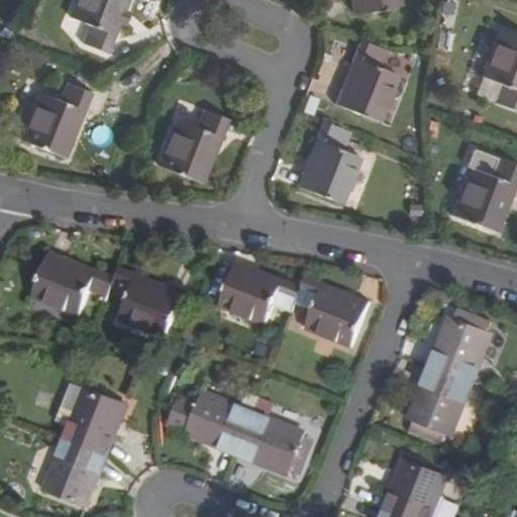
[(84,44),(110,55),(119,31),(113,28),(124,1),(131,4),(132,0),(75,0),(69,16),(91,25),(84,44)]
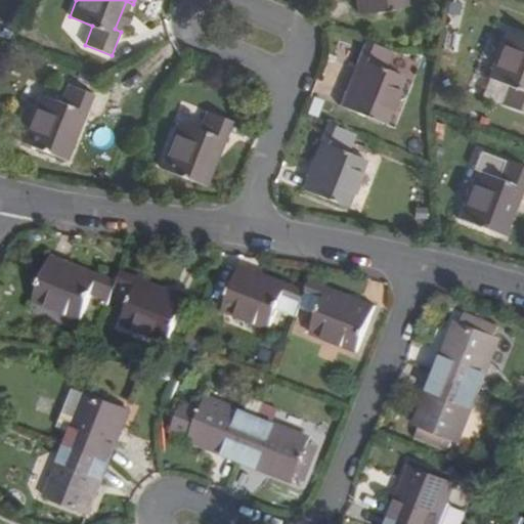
[(356,0),(359,14),(411,6),(409,0),(356,0)]
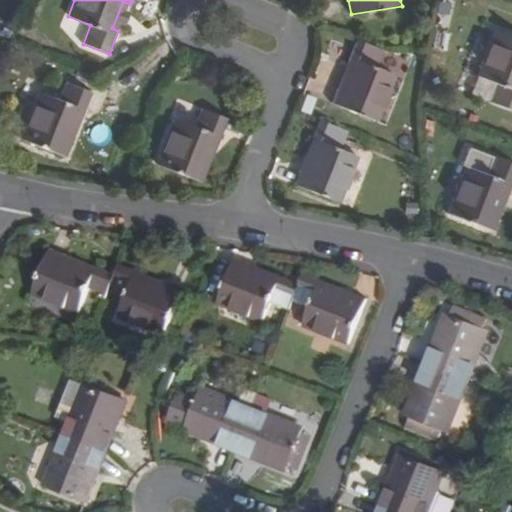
[(130,4),(123,1),(112,28),(118,31),(121,24),(125,26),(131,12),(127,10),(130,4)]
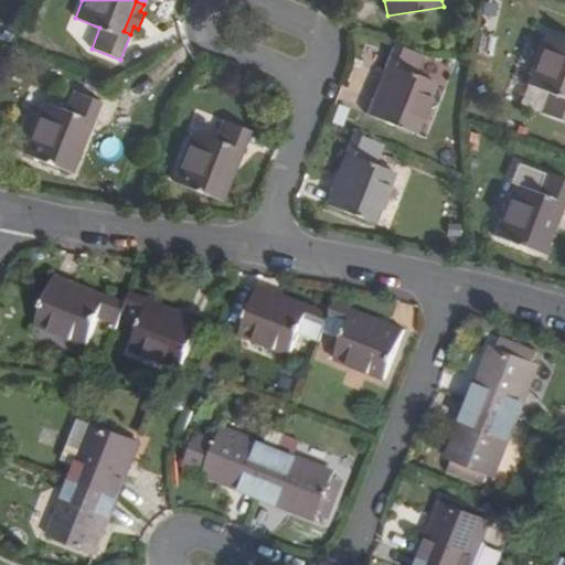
[(543,113),(564,121),(564,39),(545,31),(526,84),(550,94),(543,113)]
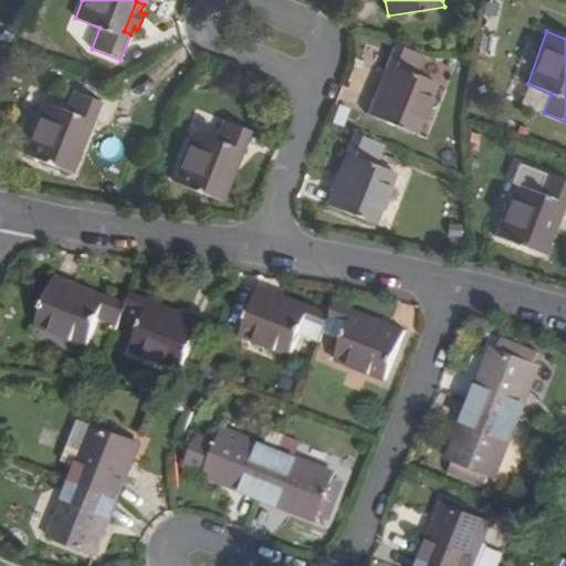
[(386,69),(394,72),(381,102),(374,98),(367,113),(420,136),(441,85),(417,74),(425,55),(396,43),(386,69)]
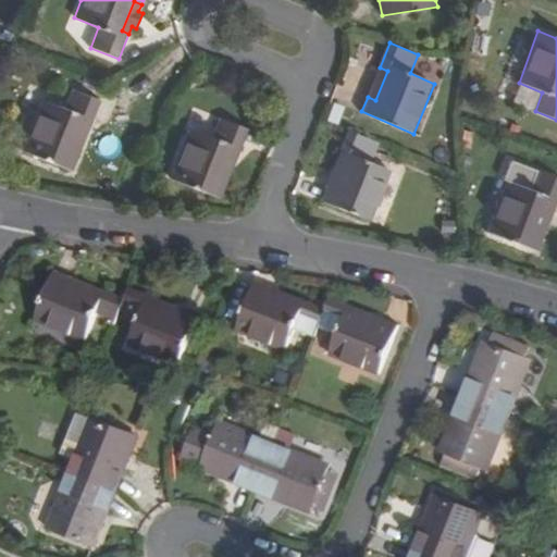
[(387,71),(380,67),(368,97),(375,100),(387,71)]
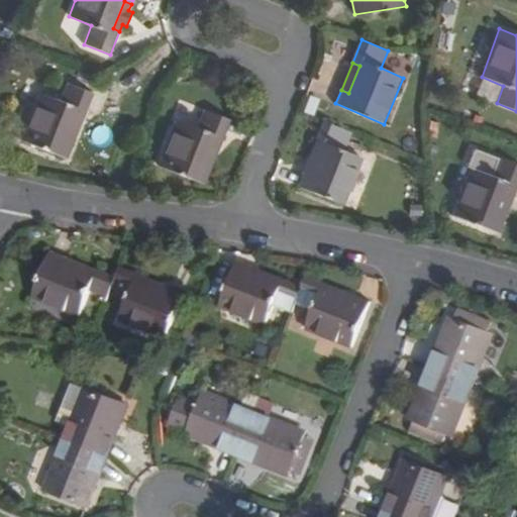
[(115,78),(119,90),(141,82),(137,71),(115,78)]
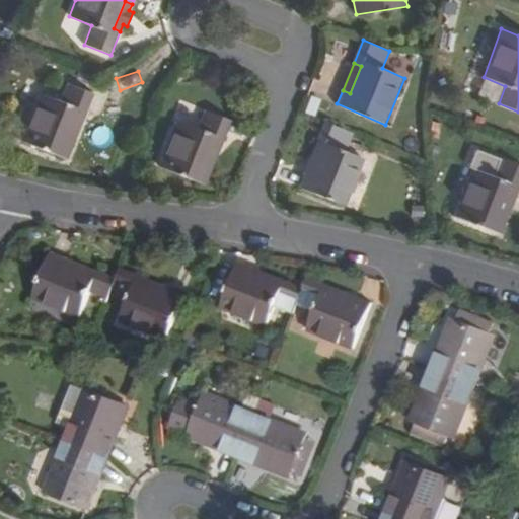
[(39,93),(20,140),(62,157),(81,110),(88,114),(95,95),(68,83),(61,102),(39,93)]
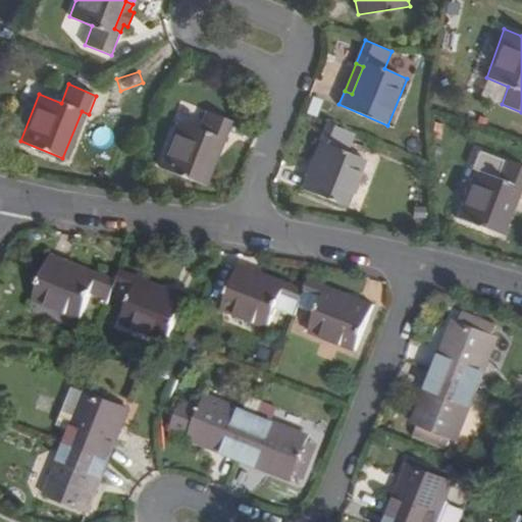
[(89,114),(82,111),(62,158),(69,161),(89,114)]
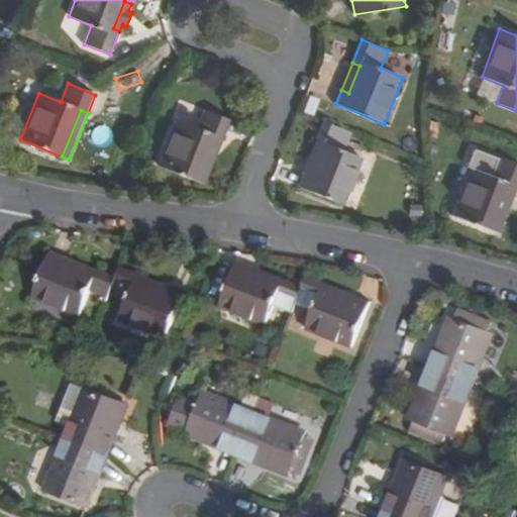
[(177,118),(159,166),(199,183),(218,135),(225,138),(233,121),(206,110),(198,127),(177,118)]
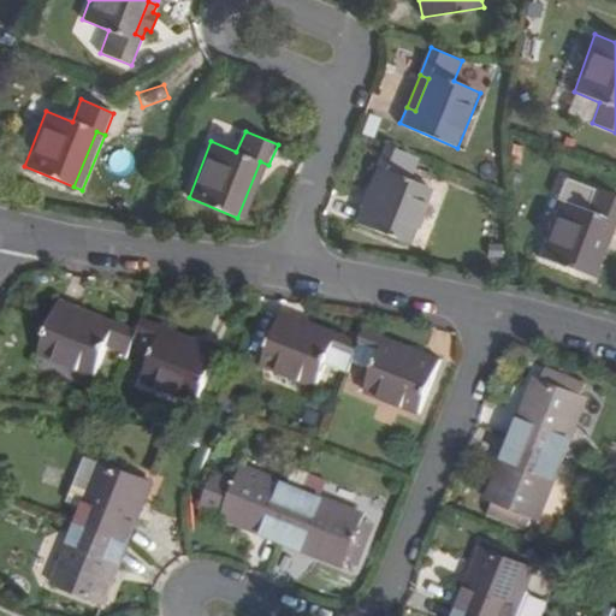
[(523,146),(513,143),(509,163),(521,165),(523,146)]
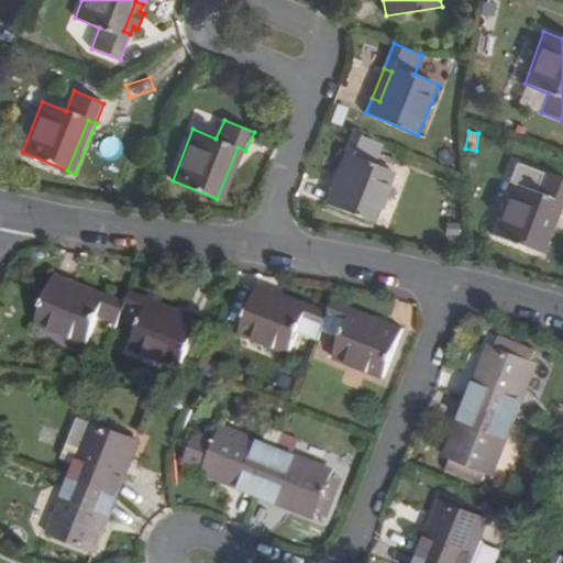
[(365,139),(351,132),(343,152),(357,157),(365,139)]
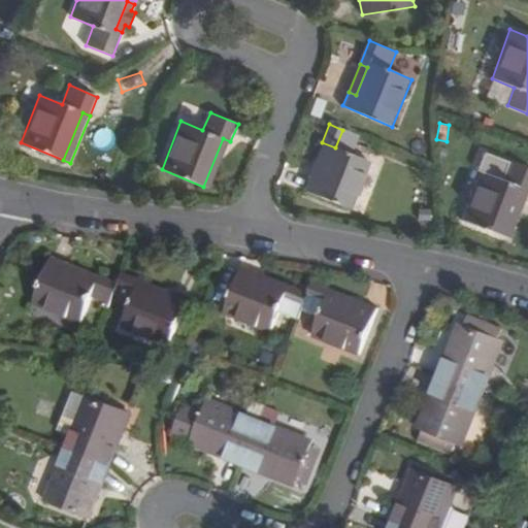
[(230,141),(223,138),(203,187),(210,190),(230,141)]
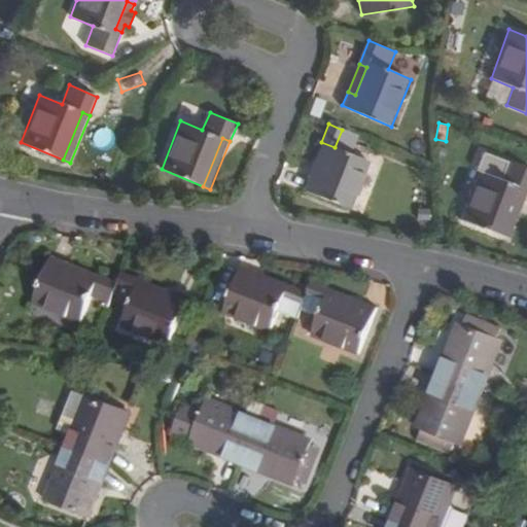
[(320,147),(326,150),(316,178),(309,175),(303,189),(353,209),(373,163),(335,147),(321,142),(320,147)]
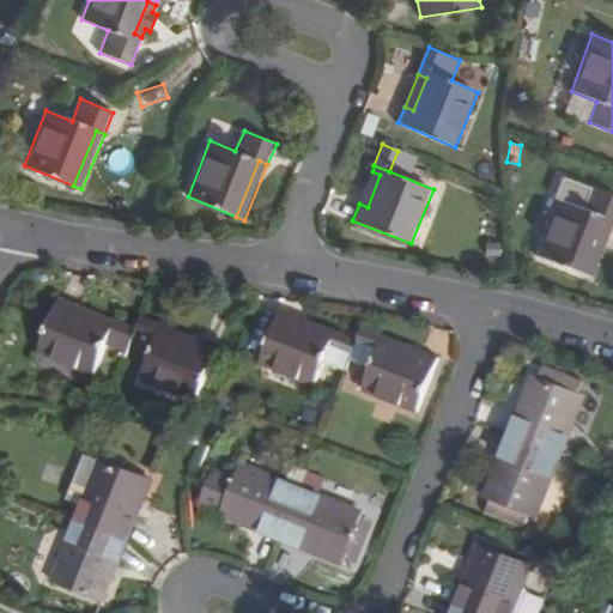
[(380,175),(372,171),(359,204),(368,207),(380,175)]
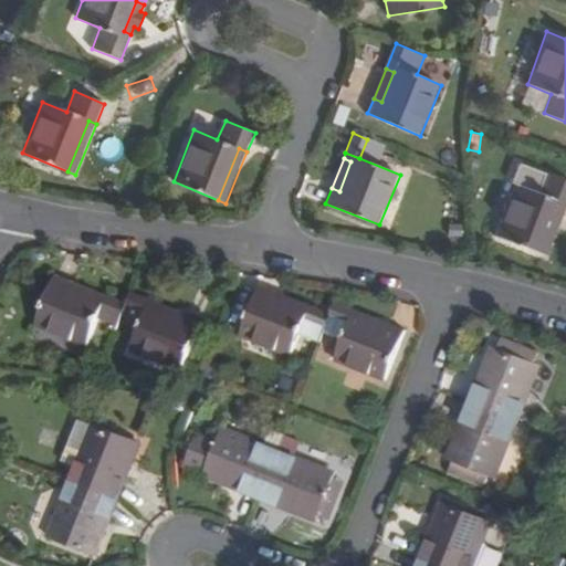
[(493,237),(547,258),(554,241),(546,238),(557,208),(565,211),(565,181),(546,174),(538,195),(514,185),(493,237)]
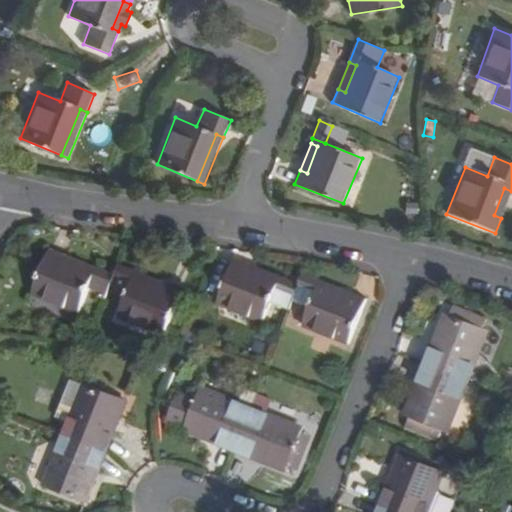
[(511,192),(511,191),(504,188),(494,215),(501,218),(511,192)]
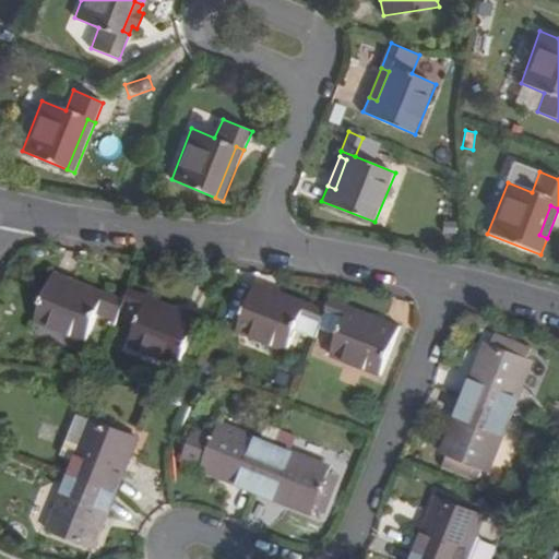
[(35,324),(88,344),(103,307),(109,292),(57,271),(35,324)]
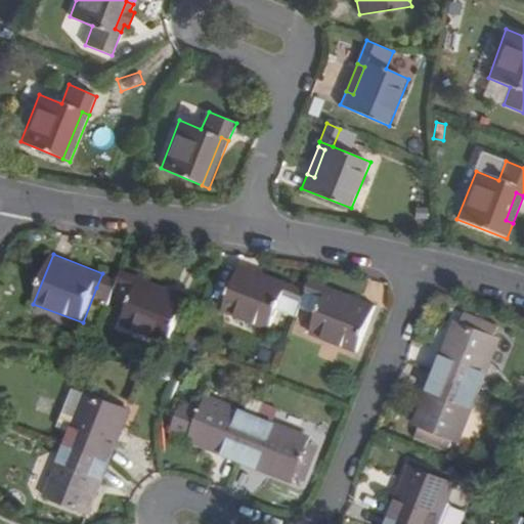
[(270,332),(280,308),(298,315),(302,305),(308,290),(285,279),(281,288),(255,276),(258,268),(244,262),(223,311),(270,332)]
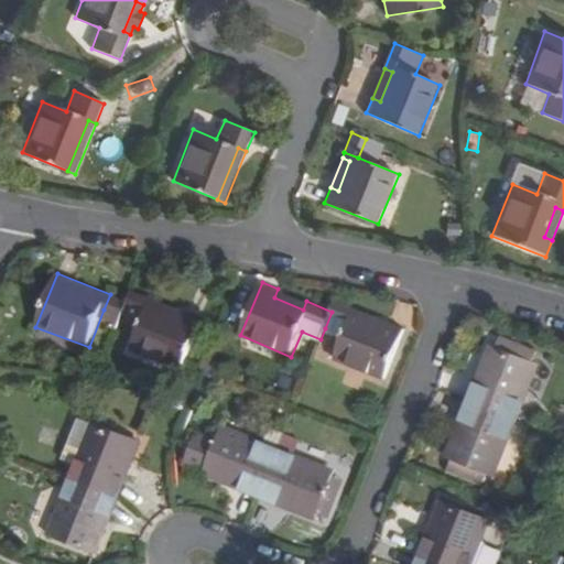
[(278,289),(274,297),(303,310),(306,301),(278,289)]
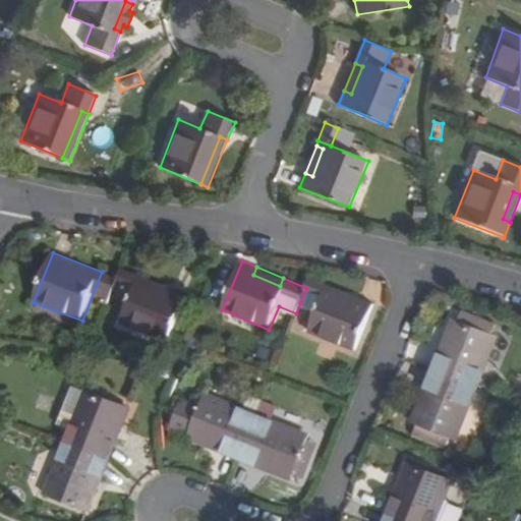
[(141,275),(124,268),(119,278),(119,280),(136,287),(141,275)]
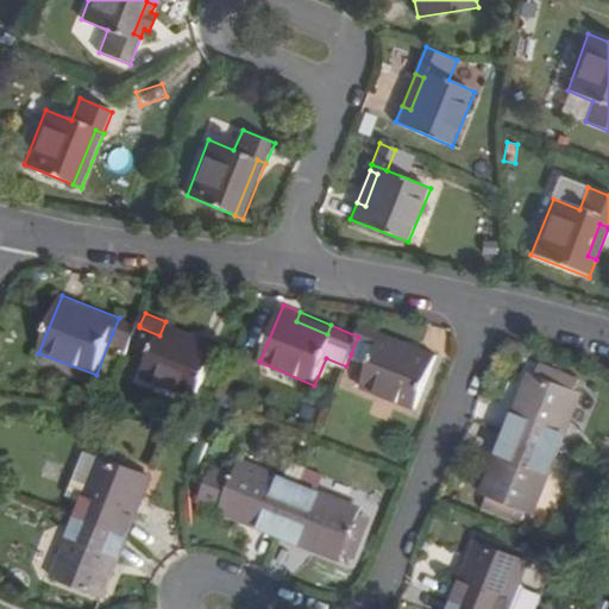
[(139,325),(119,318),(112,334),(132,343),(139,327),(139,325)]
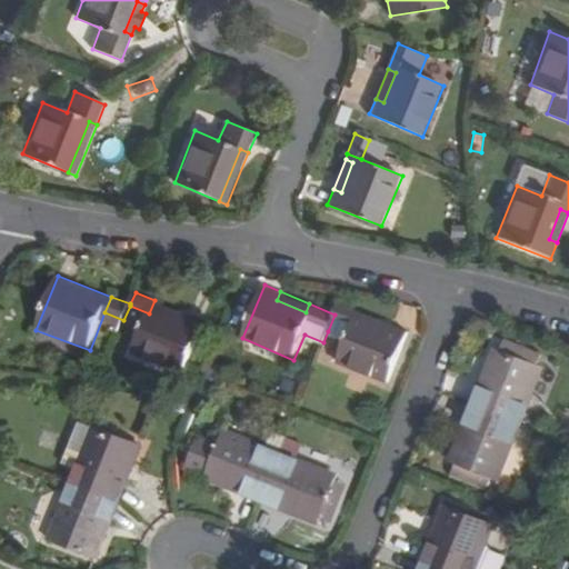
[(186,373),(207,321),(190,315),(187,322),(158,310),(160,302),(155,300),(149,313),(132,352),(186,373)]
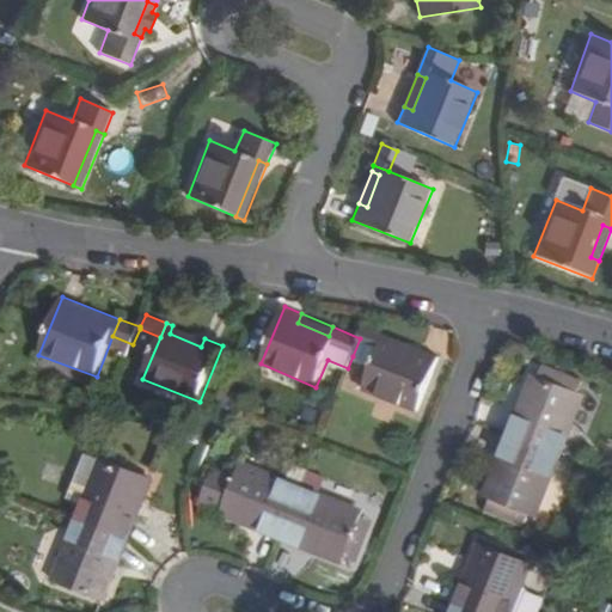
[(172,325),(170,334),(201,347),(204,338),(172,325)]
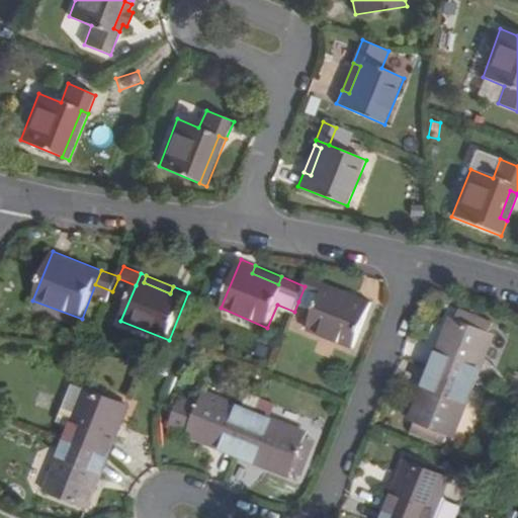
[(354,350),(374,301),(359,295),(359,298),(357,304),(330,292),(333,285),(309,275),(305,286),(298,301),(317,310),(308,331),(354,350)]
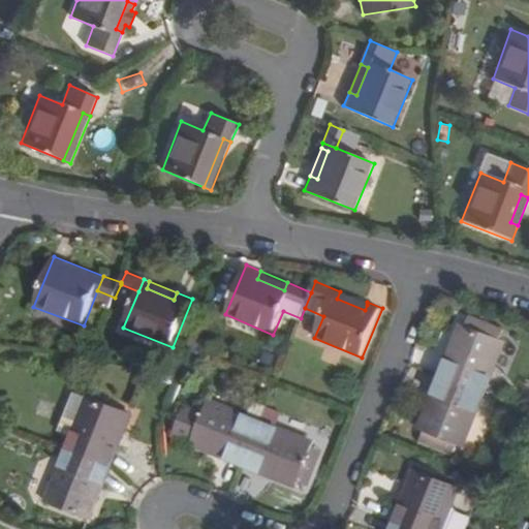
[(367,302),(340,291),(337,299),(365,310),(367,305),(367,302)]
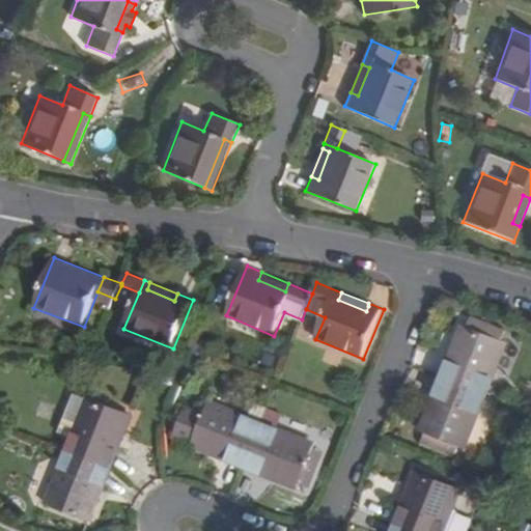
[(472,316),(467,328),(501,342),(506,330),(472,316)]
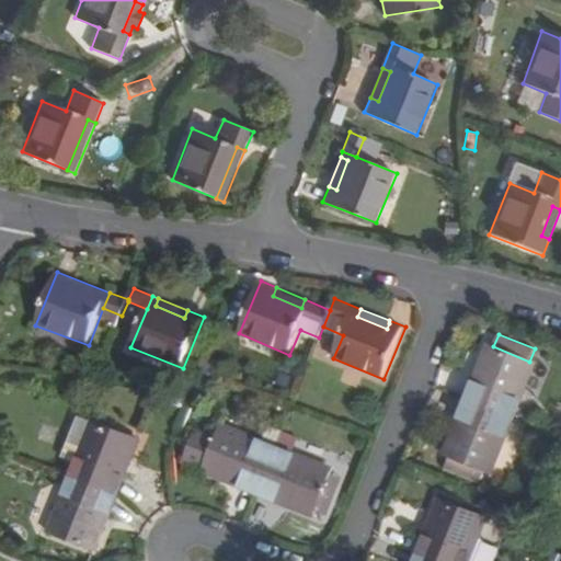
[(493,346),(490,345),(467,399),(515,418),(536,365),(529,362),(493,346)]
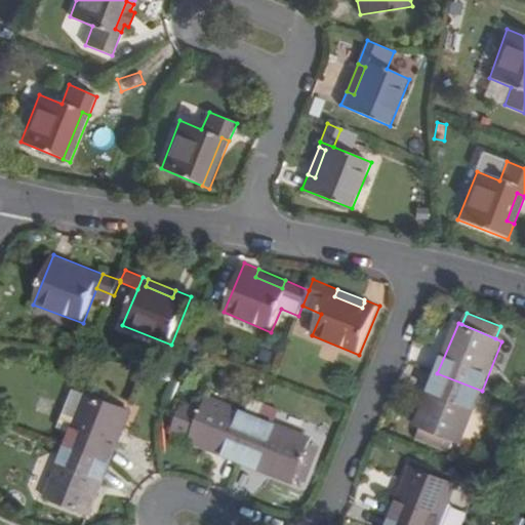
[(482,391),(437,373),(430,391),(438,395),(433,406),(426,402),(416,423),(423,427),(418,440),(450,453),(456,440),(460,442),(482,391)]
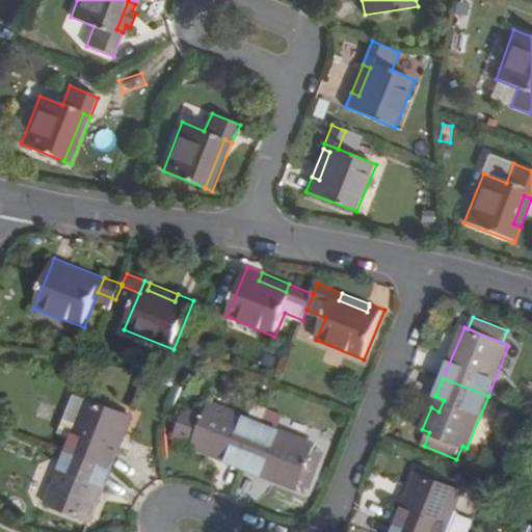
[(88,398),(74,393),(58,433),(73,439),(88,398)]
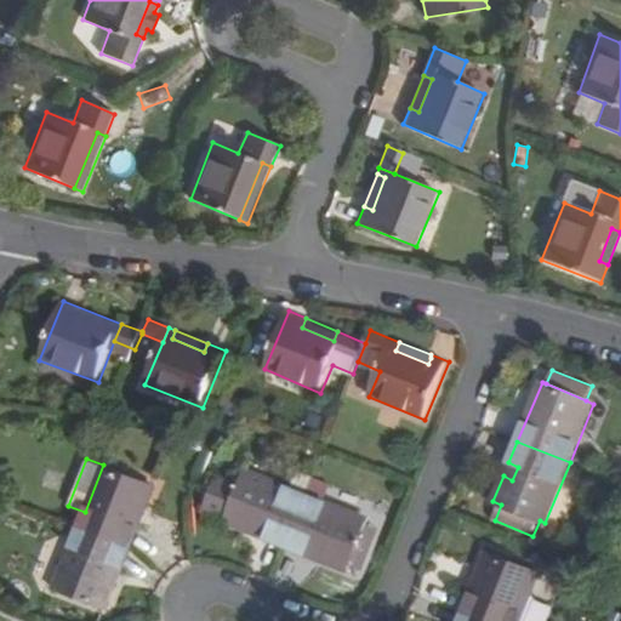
[(518,467),(508,462),(503,476),(512,480),(518,467)]
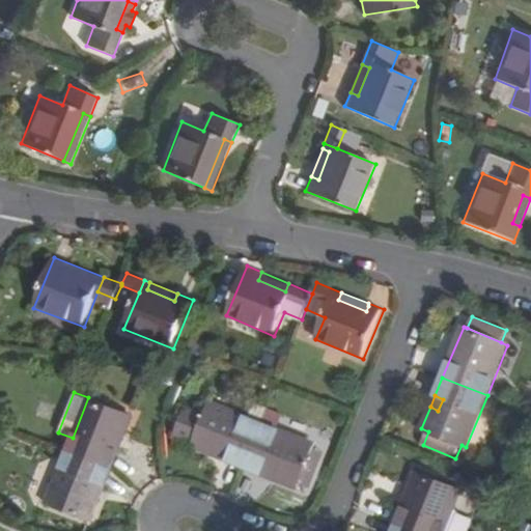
[(73,438),(67,450),(112,468),(119,450),(112,447),(116,435),(124,438),(133,416),(88,397),(73,438)]
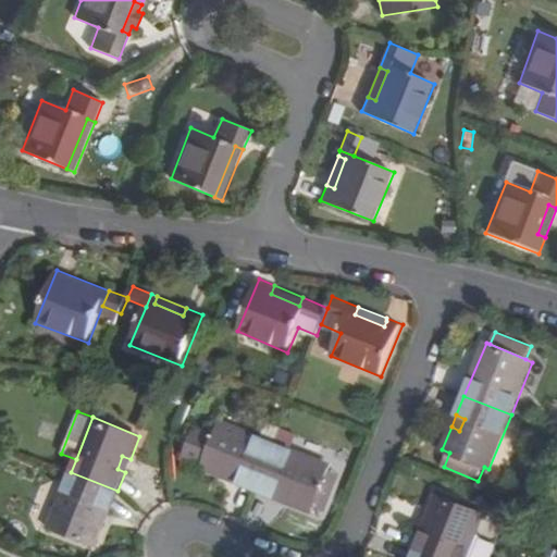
[(238,482),(257,490),(276,444),(222,422),(203,468),(226,477),(230,469),(242,474),(238,482)]
